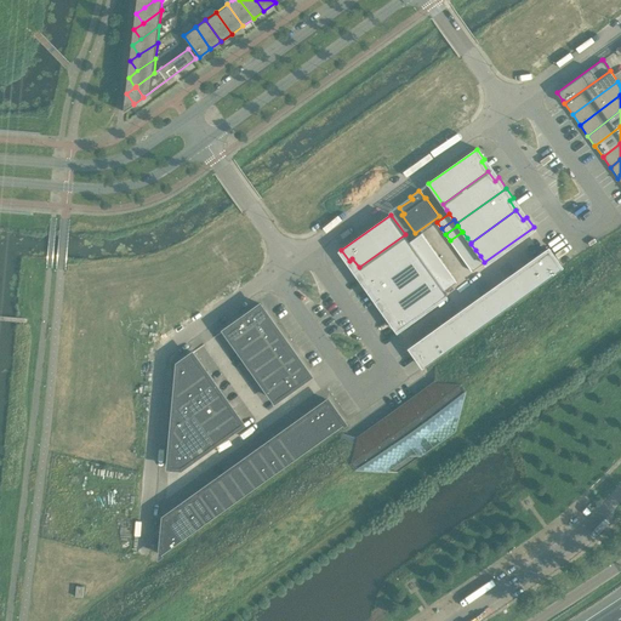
[(455,246),(467,238),(462,232),(450,240),(455,246)]
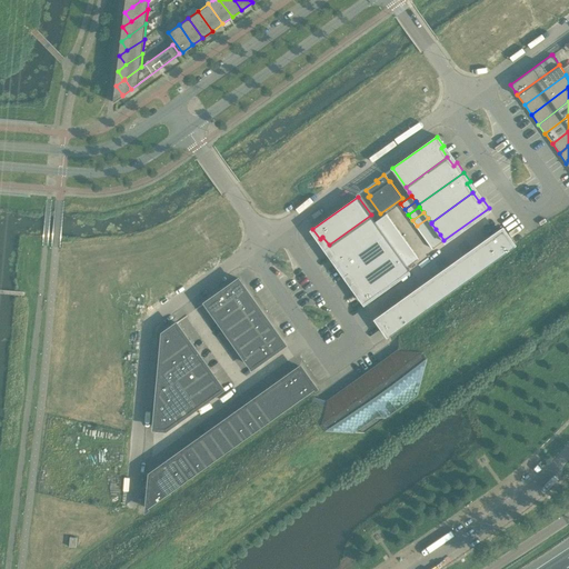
[(379,227),(390,219),(387,213),(376,221),(379,227)]
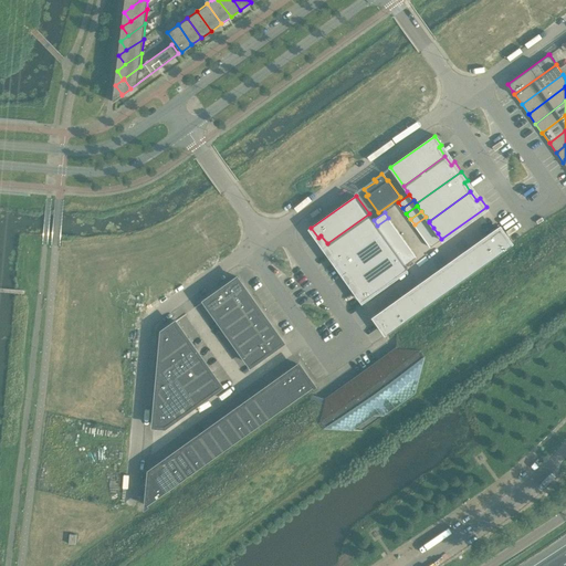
[(337,264),(381,232),(381,231),(377,226),(374,220),(369,213),(327,243),(333,252),(331,254),(337,264)]
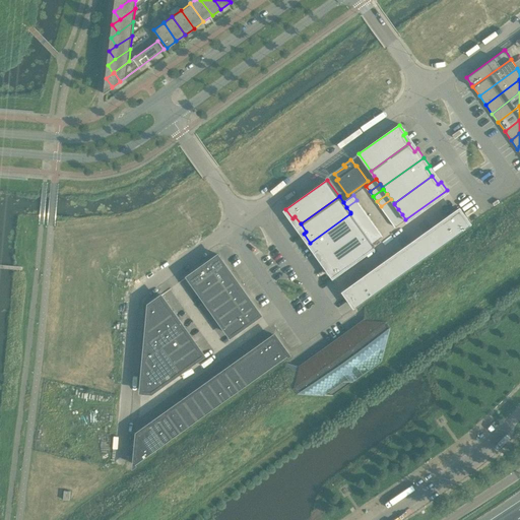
[(384,211),(394,204),(394,203),(391,199),(381,206),(384,211)]
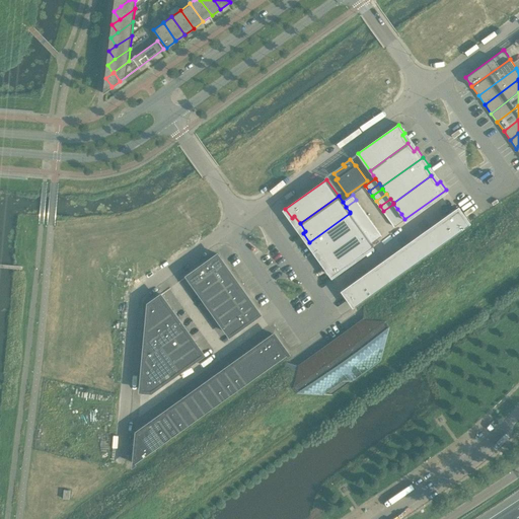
[(350,212),(360,205),(356,200),(346,207),(350,212)]
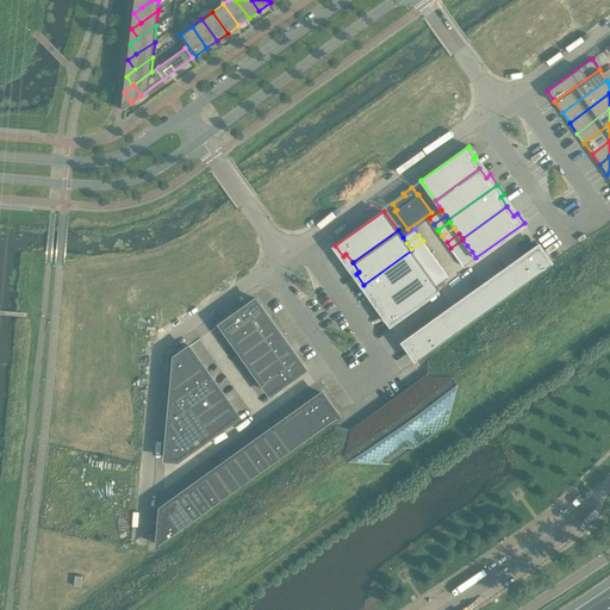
[(455,254),(467,246),(462,240),(450,248),(455,254)]
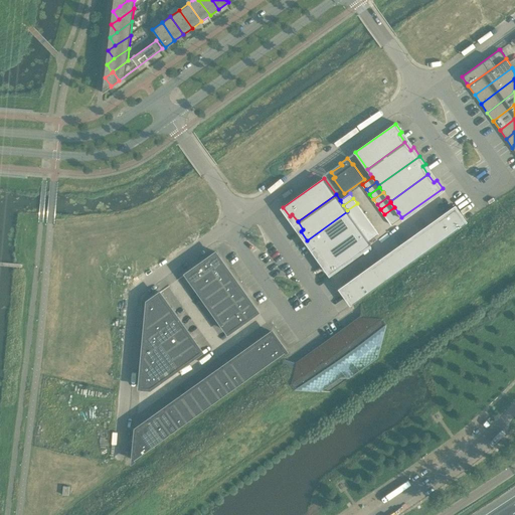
[(350,215),(361,208),(357,203),(347,210),(347,211),(350,215)]
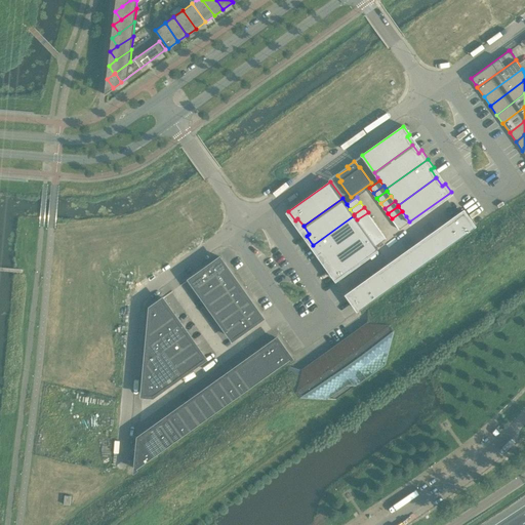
[(475,226),(463,210),(453,217),(465,234),(475,226)]
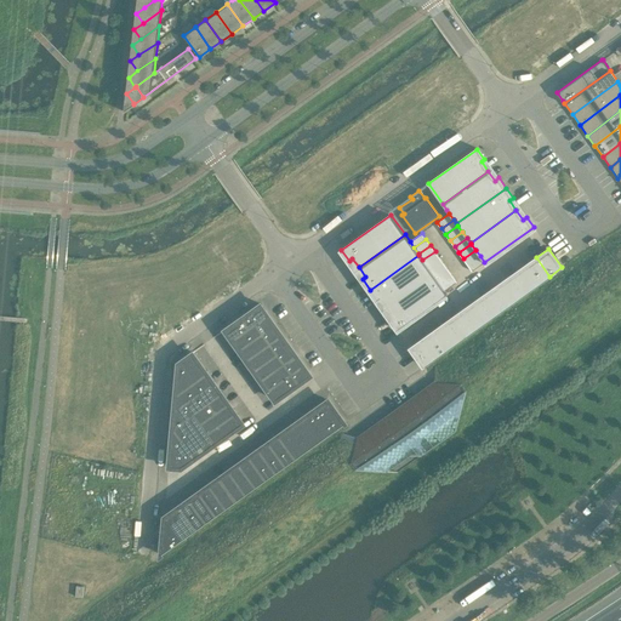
[(467,265),(480,256),(476,250),(463,258),(467,265)]
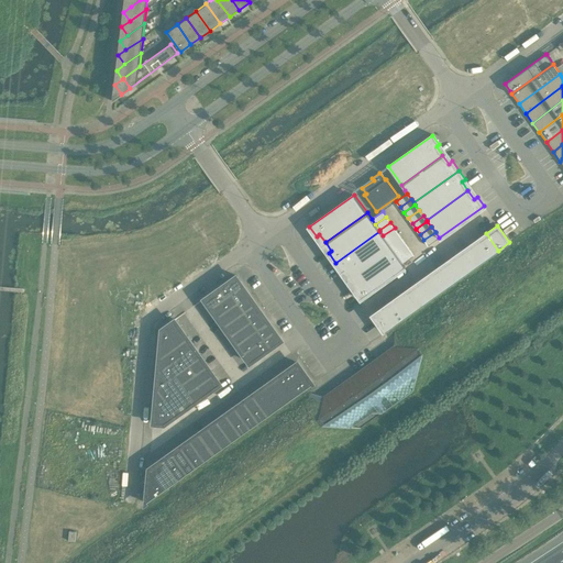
[(387,241),(398,233),(395,228),(383,235),(387,241)]
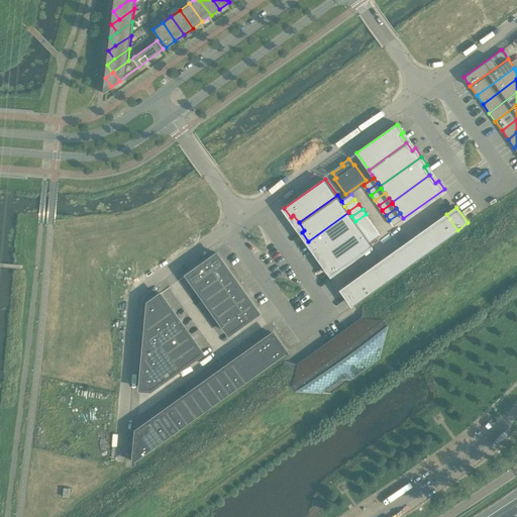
[(322,255),(360,228),(359,226),(355,221),(351,216),(348,212),(308,241),(314,249),(316,247),(322,255)]
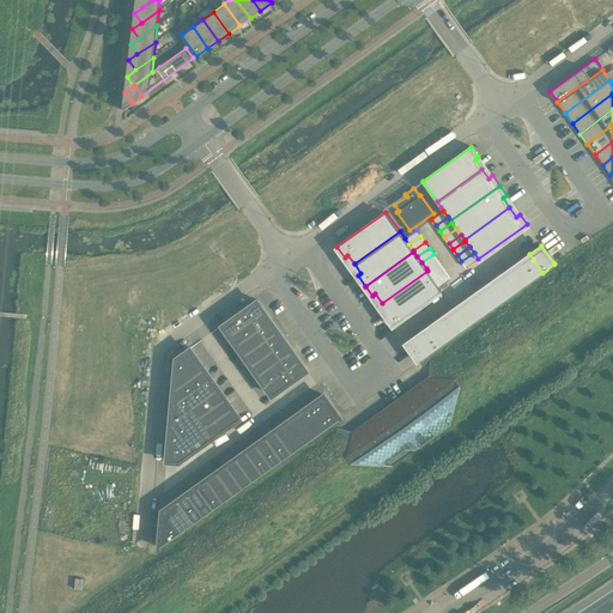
[(466,267),(478,259),(474,253),(461,261),(466,267)]
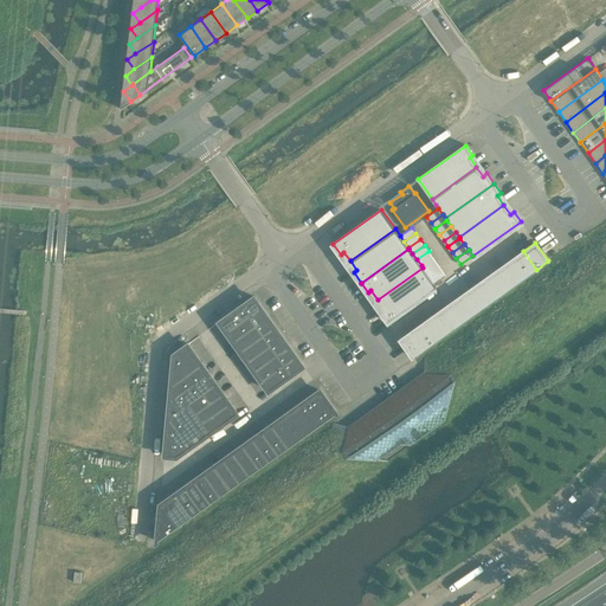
[(421,265),(433,257),(429,251),(417,259),(421,265)]
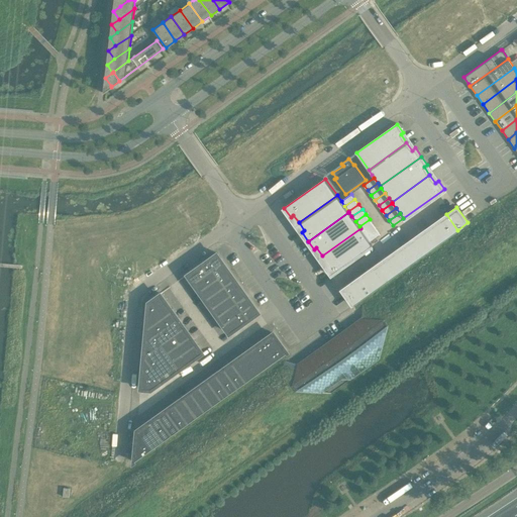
[(457,230),(446,214),(442,217),(436,222),(447,237),(457,230)]
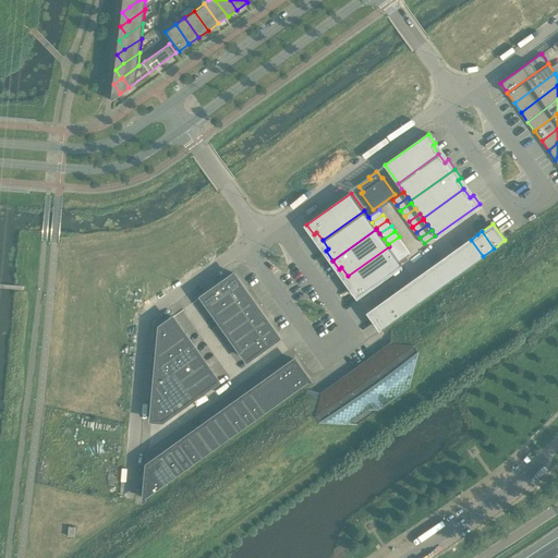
[(391,250),(402,242),(399,237),(388,244),(389,246),(391,250)]
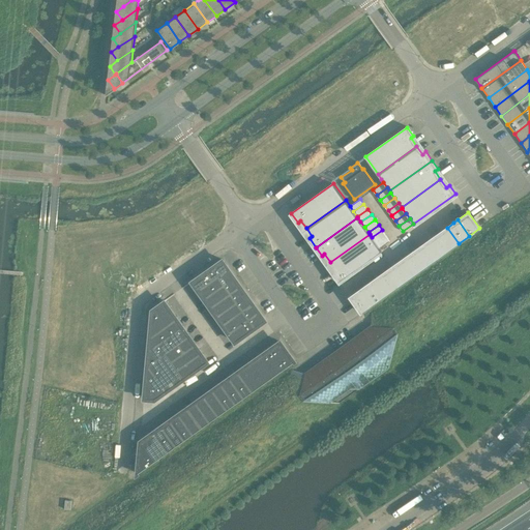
[(459,243),(447,228),(440,232),(436,235),(447,252),(459,243)]
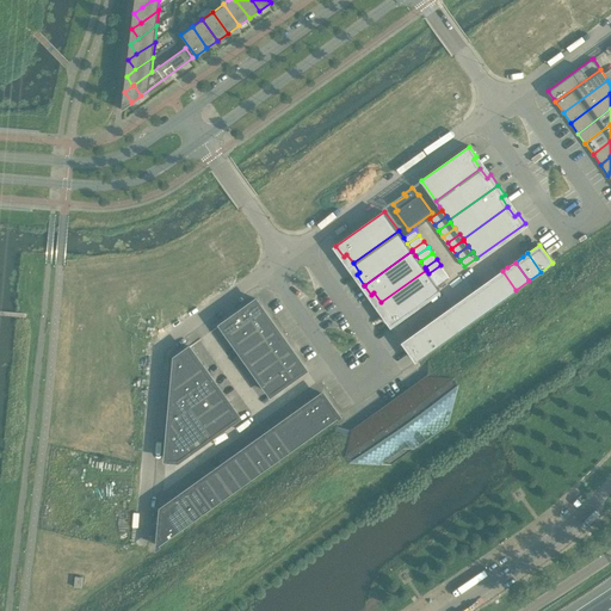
[(433,279),(445,271),(440,265),(429,273),(433,279)]
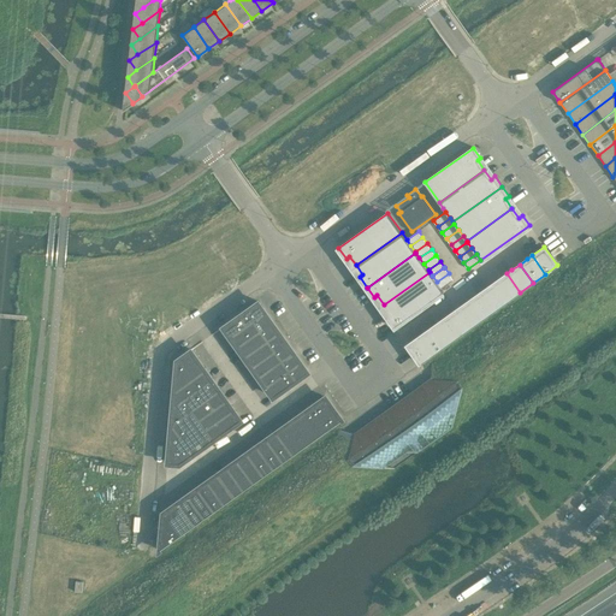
[(443,291),(440,288),(437,282),(432,276),(430,272),(384,304),(391,313),(388,315),(395,326),(443,291)]
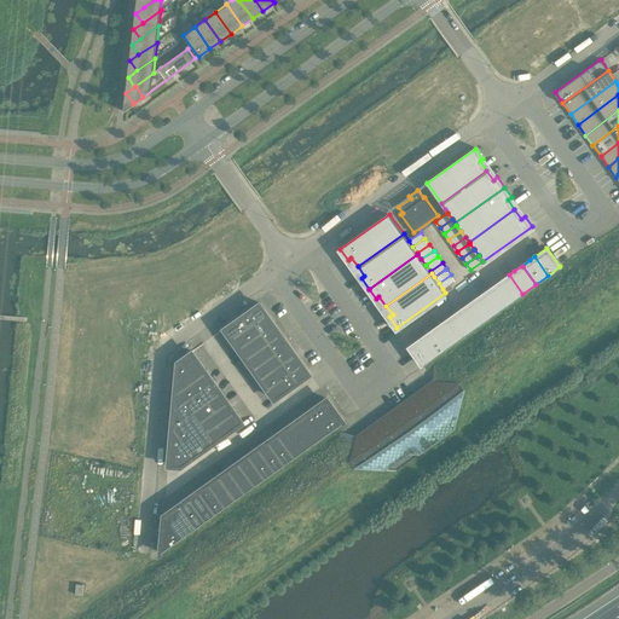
[(443,289),(456,281),(451,275),(439,283),(443,289)]
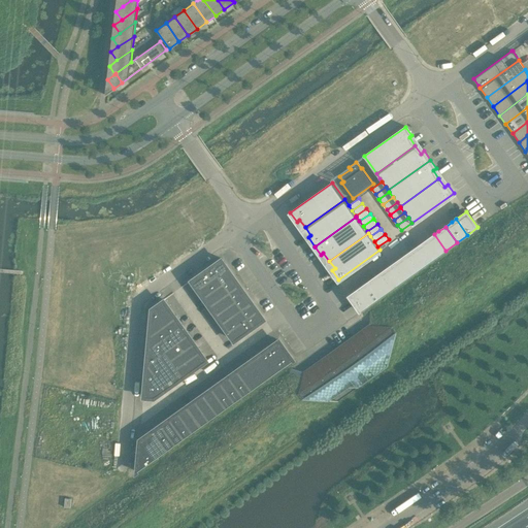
[(446,251),(434,234),(430,237),(424,242),(435,258),(446,251)]
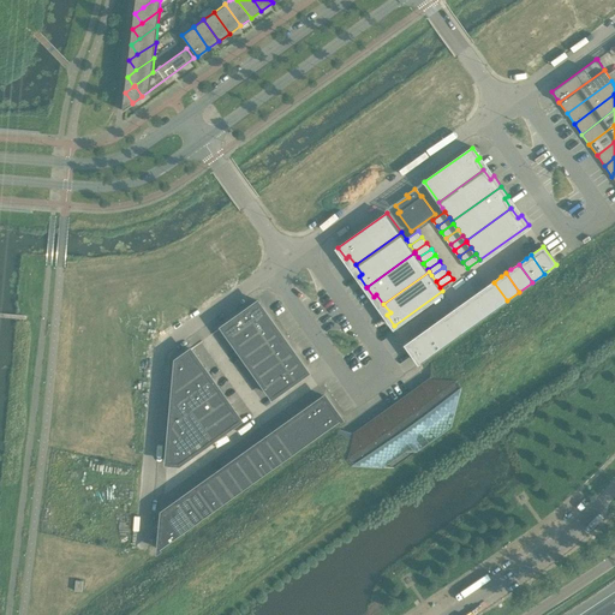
[(507,300),(494,282),(487,287),(482,291),(495,309),(507,300)]
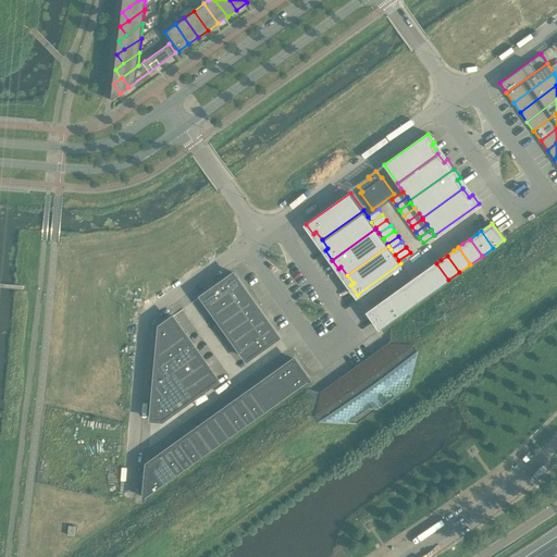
[(448,280),(436,263),(432,267),(424,271),(436,288),(448,280)]
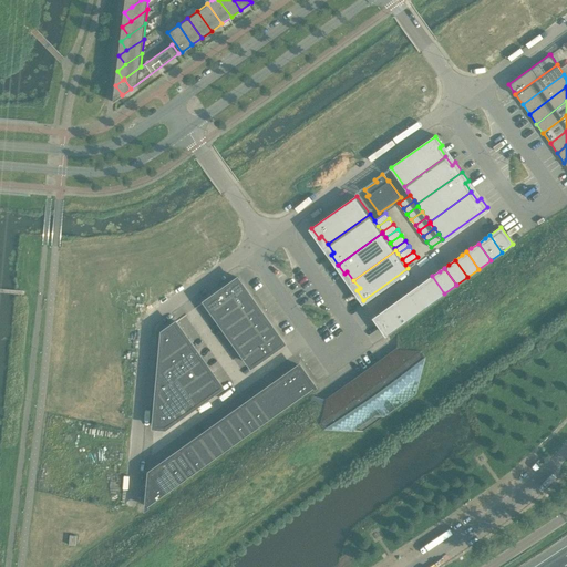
[(444,294),(432,276),(421,285),(433,301),(444,294)]
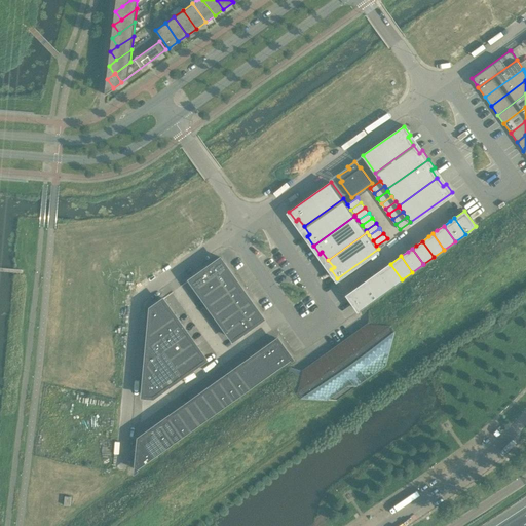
[(221,258),(220,257),(190,278),(191,279),(197,288),(233,338),(263,317),(260,312),(254,304),(253,304),(251,301),(252,300),(249,296),(248,296),(241,288),(240,288),(238,285),(239,284),(236,278),(229,270),(228,270),(226,266),(223,263),(224,263),(221,258)]
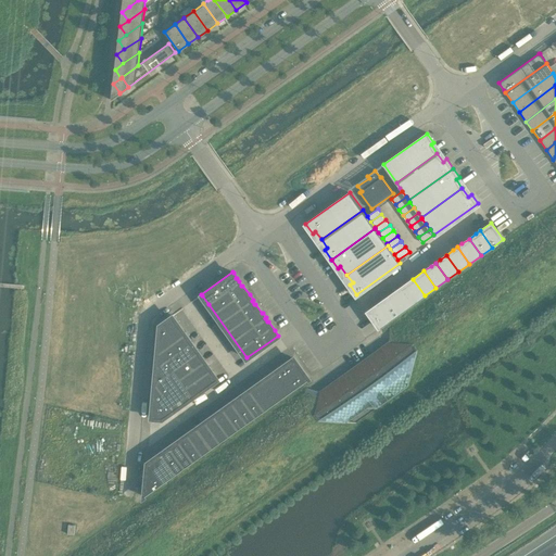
[(425,295),(413,279),(402,287),(414,304),(425,295)]
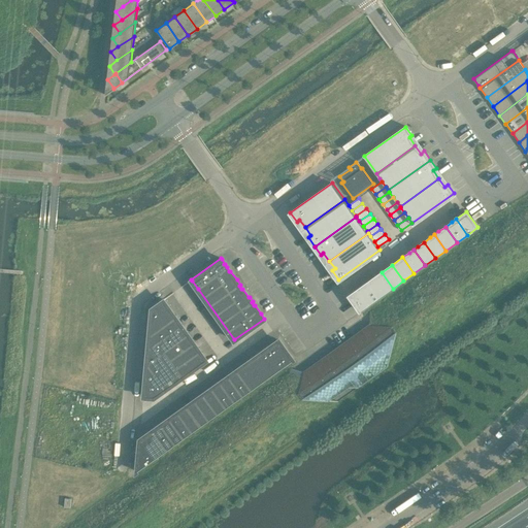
[(393,289),(382,272),(370,279),(382,296),(393,289)]
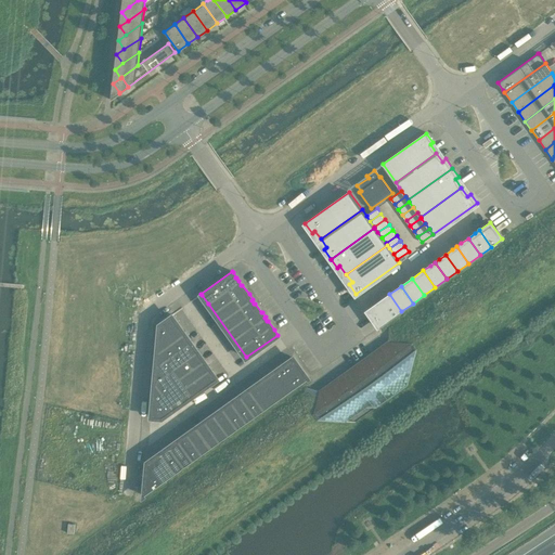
[(401,311),(389,294),(378,302),(390,319),(401,311)]
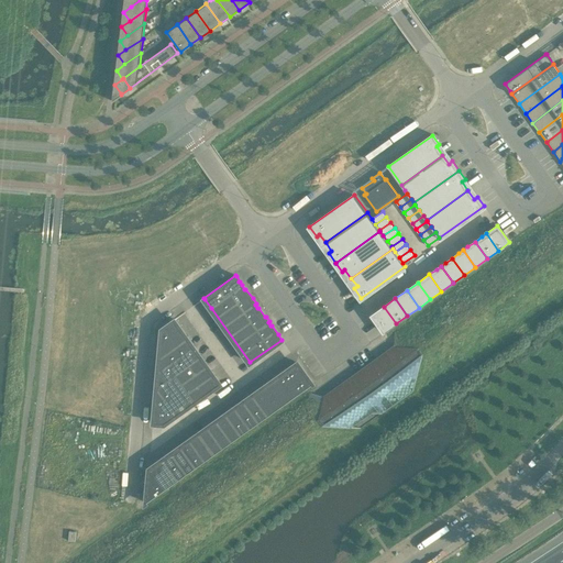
[(396,323),(384,307),(373,315),(385,332),(396,323)]
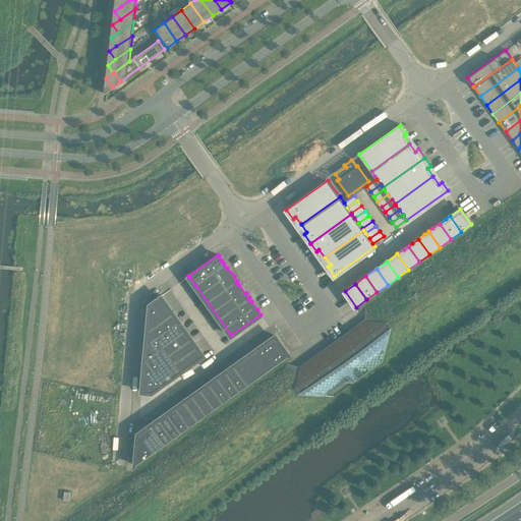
[(162,296),(162,295),(152,302),(150,304),(149,311),(148,326),(147,338),(146,350),(141,390),(141,391),(152,392),(204,354),(177,316),(162,296)]
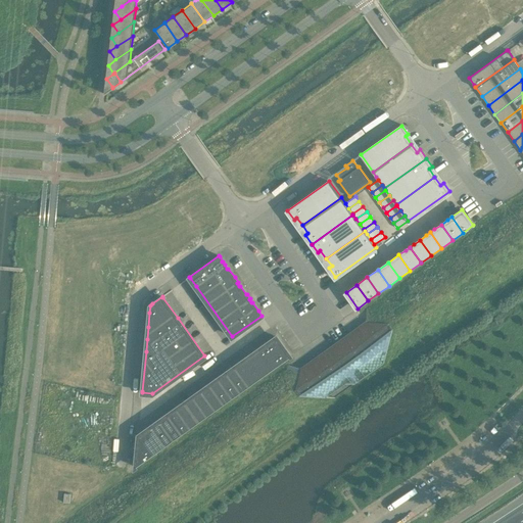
[(383,364),(392,330),(388,324),(372,323),(367,323),(366,322),(301,368),(301,369),(300,373),(299,373),(295,389),(299,396),(322,397),(328,393),(343,382),(357,383),(383,364)]
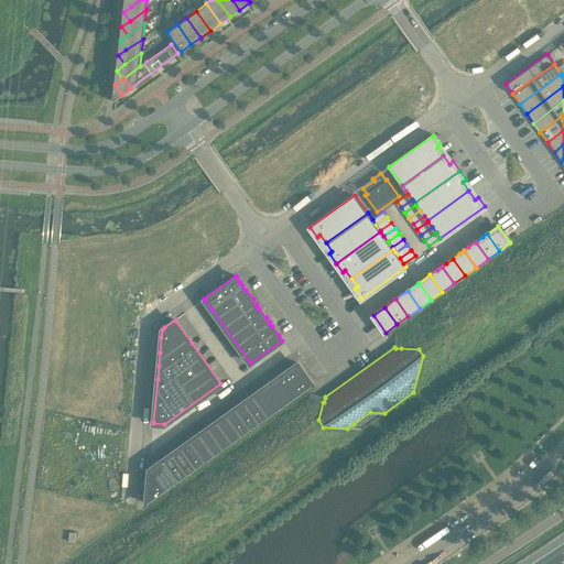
[(145,503),(314,383),(308,377),(299,364),(297,364),(297,362),(261,388),(149,468),(148,489),(147,501),(145,503)]
